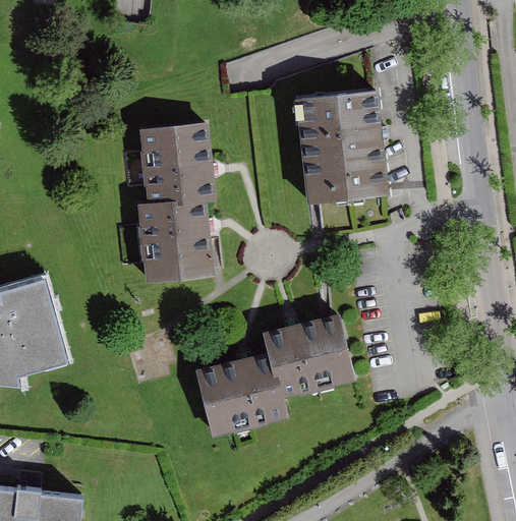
[(389,195),(378,90),(297,99),(309,205),(389,195)]
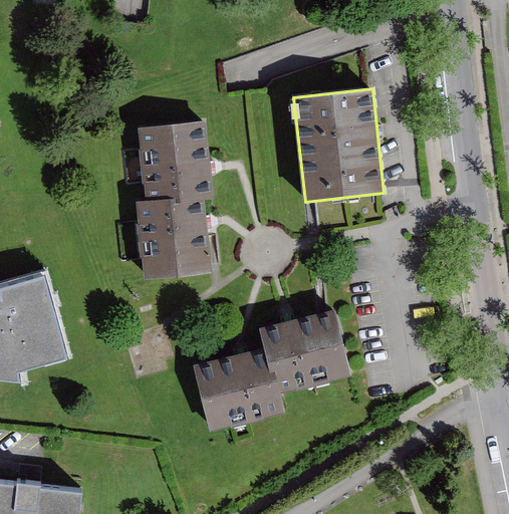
[(201,202),(215,200),(205,120),(135,129),(144,202),(132,204),(140,280),(209,272),(201,202)]
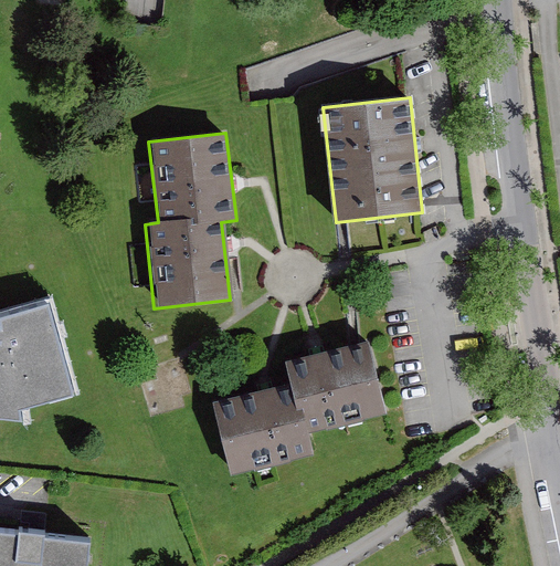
[(0,419),(19,421),(20,410),(73,394),(46,305),(0,320),(0,329),(0,419)]
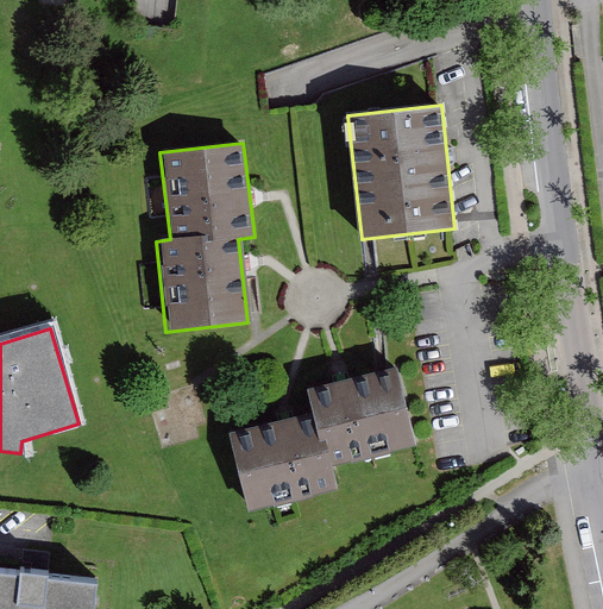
[(415,446),(397,369),(307,389),(313,415),(230,434),(247,510),(338,489),(332,465),(415,446)]
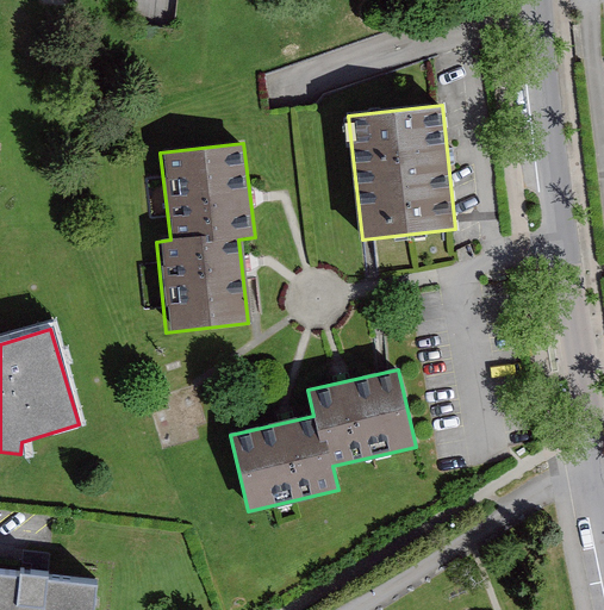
[(93,609),(95,584),(0,574),(0,609),(93,609)]
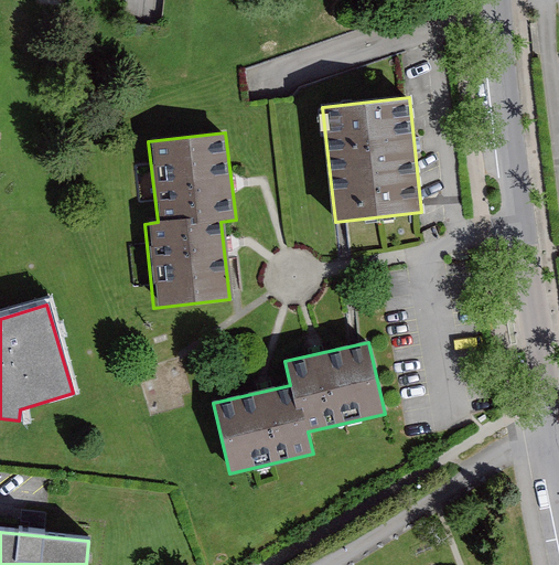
All buildings are outlined.
